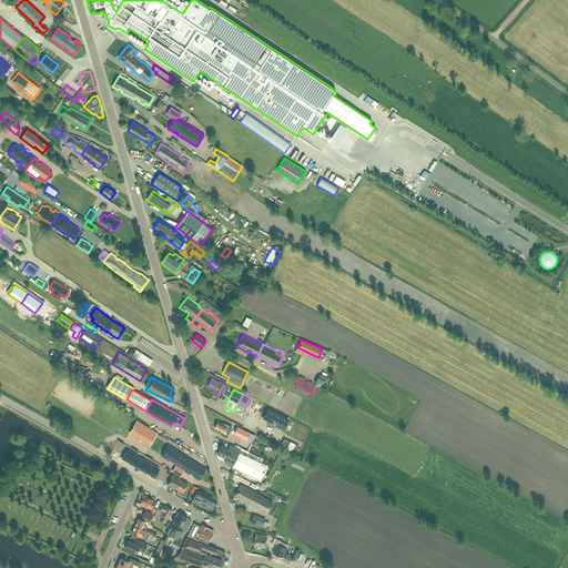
[(267,409),(263,418),(272,424),(274,426),(275,425),(282,429),(287,419),(267,409)]
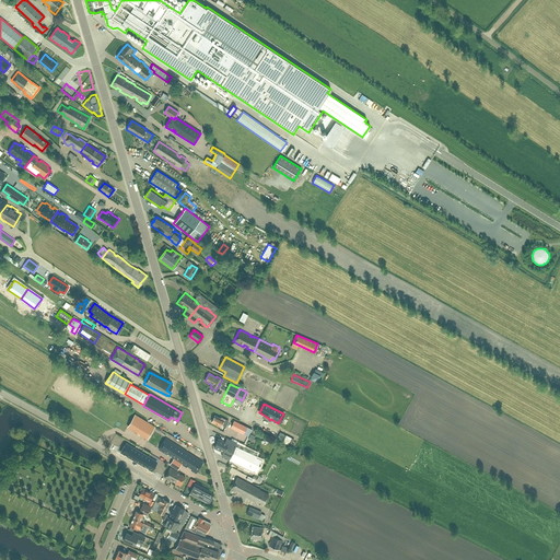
[(136,415),(132,419),(129,426),(141,433),(149,438),(155,427),(136,415)]
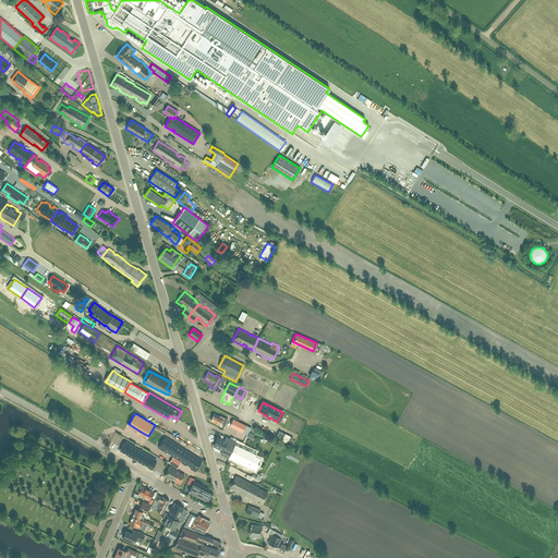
[(219,416),(214,414),(210,421),(219,425),(221,422),(225,424),(227,420),(219,415),(219,416)]
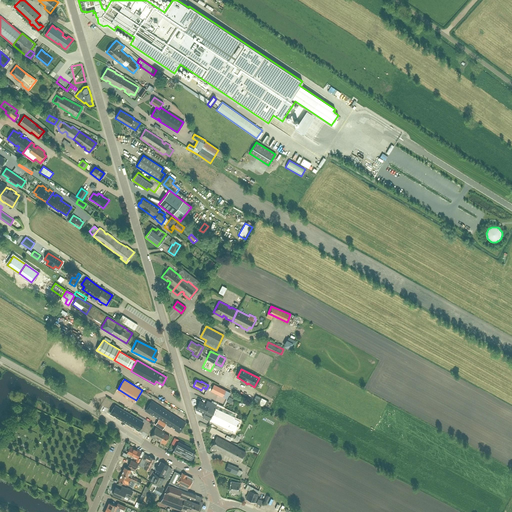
[(215,395),(218,387),(213,385),(210,392),(215,395)]
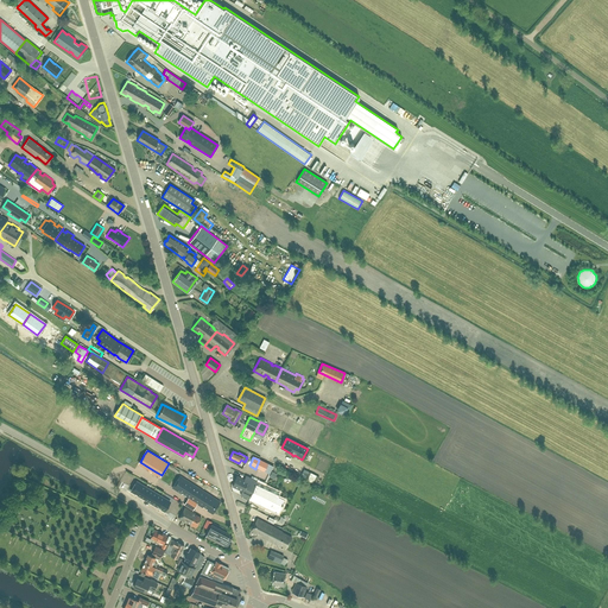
[(284,458),(280,467),(295,474),(298,467),(284,458)]
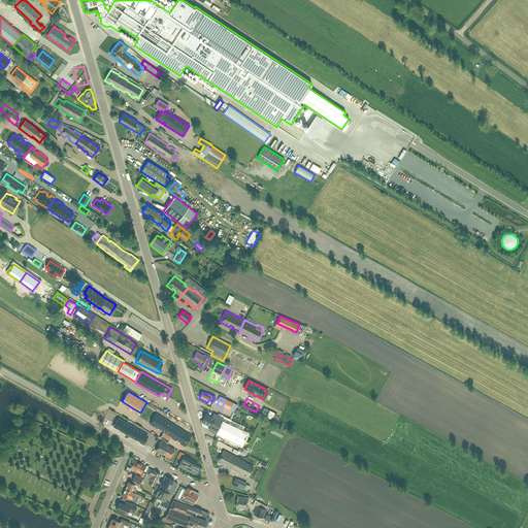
[(105,415),(117,421),(120,416),(108,410),(105,415)]
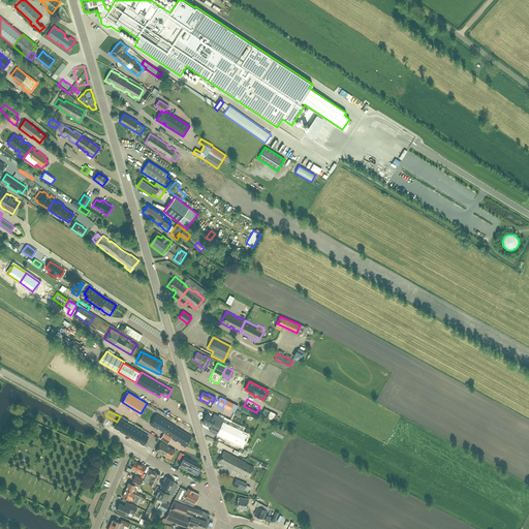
[(176,427),(156,414),(150,424),(169,436),(176,427)]
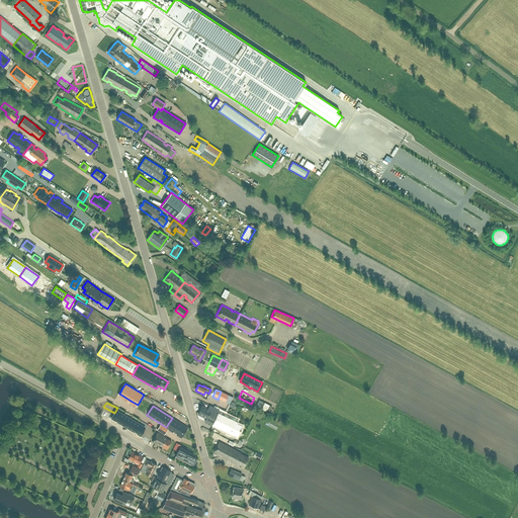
[(237,436),(242,425),(235,422),(237,419),(226,413),(221,411),(209,406),(208,409),(201,406),(197,414),(206,418),(204,421),(207,423),(209,422),(209,424),(237,436)]
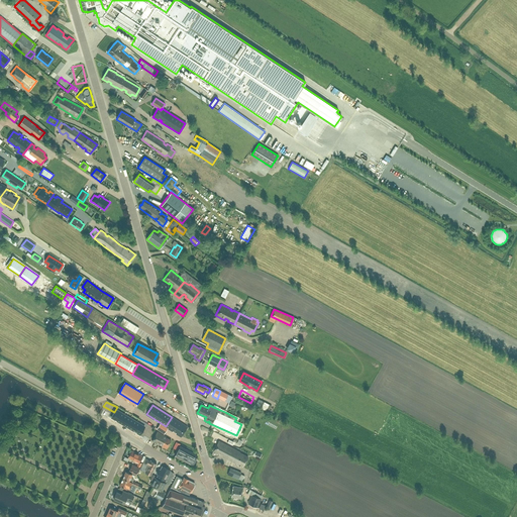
[(125,415),(118,410),(113,418),(121,423),(125,416),(125,415)]
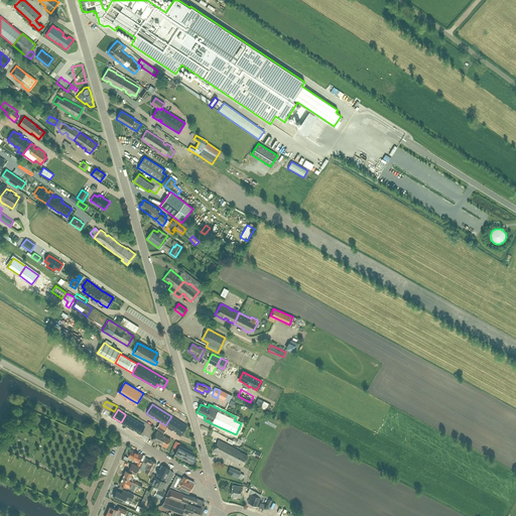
[(127,416),(125,415),(121,422),(127,425),(132,418),(128,415),(127,416)]
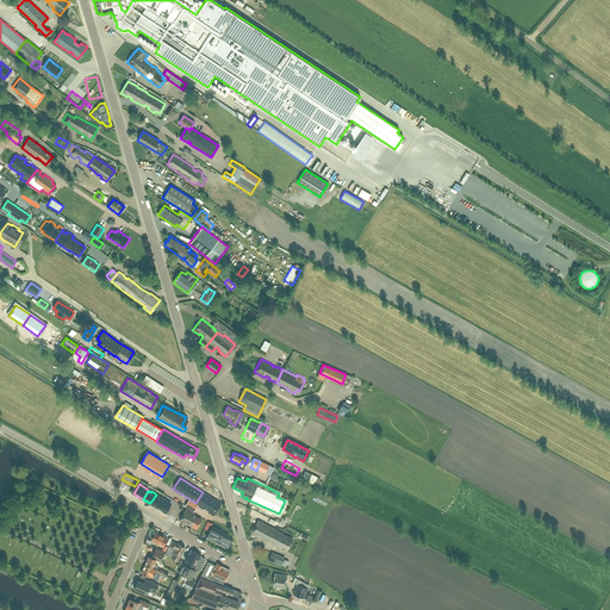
[(209,512),(215,516),(222,504),(203,492),(195,503),(205,510),(206,508),(210,510),(209,512)]
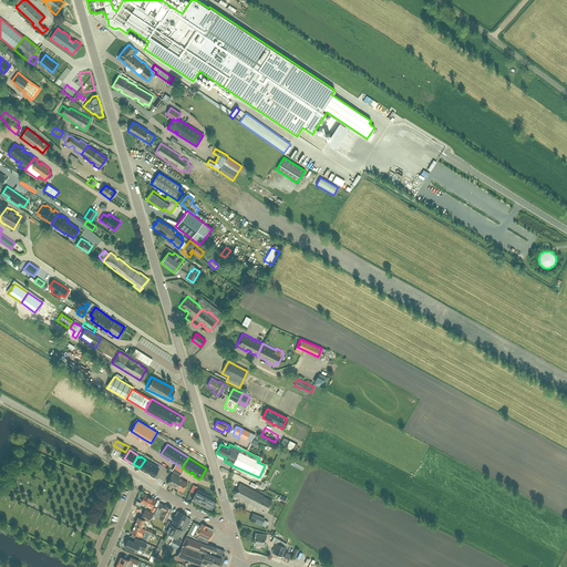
[(145,460),(140,468),(146,472),(152,465),(148,463),(150,462),(145,460)]
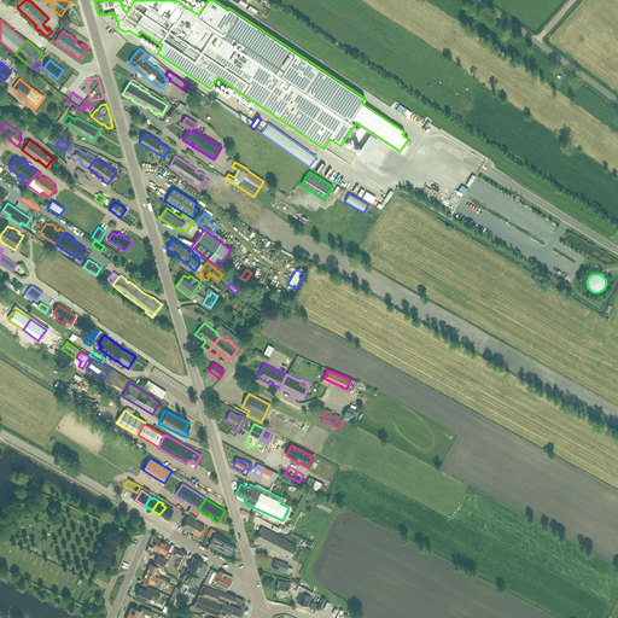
[(165,507),(159,514),(169,520),(175,511),(165,506),(165,507)]
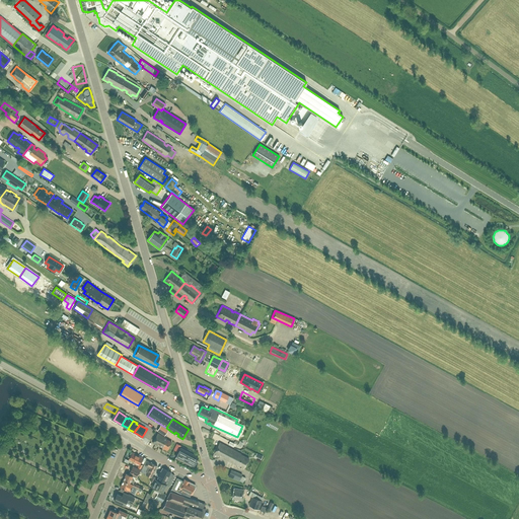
[(166,450),(171,441),(166,439),(166,438),(157,433),(152,443),(159,446),(161,445),(163,446),(162,448),(166,450)]
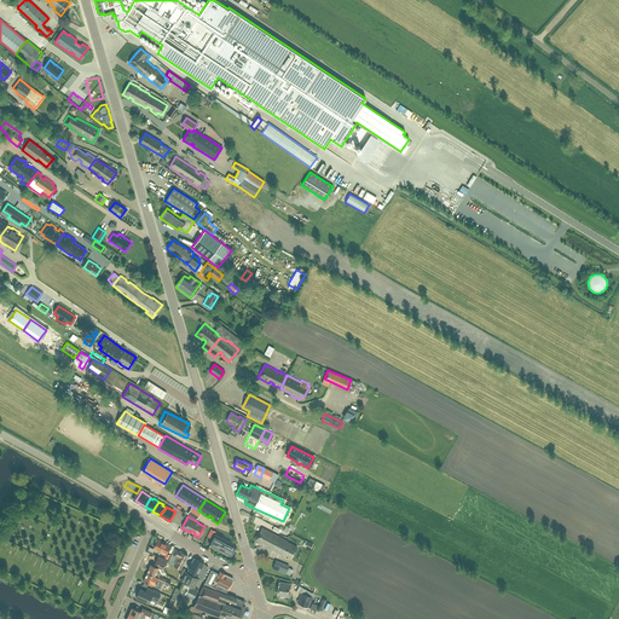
[(272,549),(278,537),(262,527),(255,541),(262,544),(264,543),(267,544),(266,547),(272,549)]
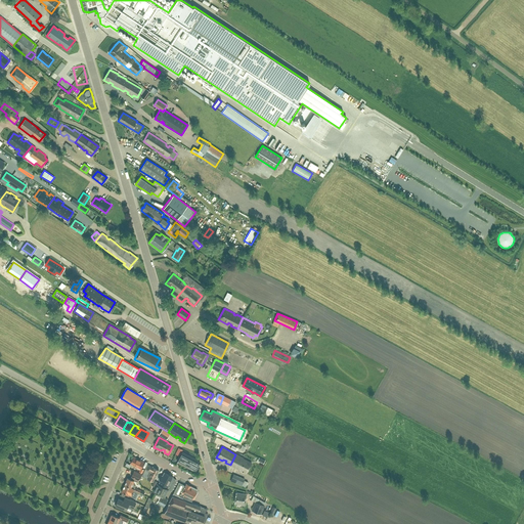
[(194,471),(200,461),(182,452),(177,462),(194,471)]
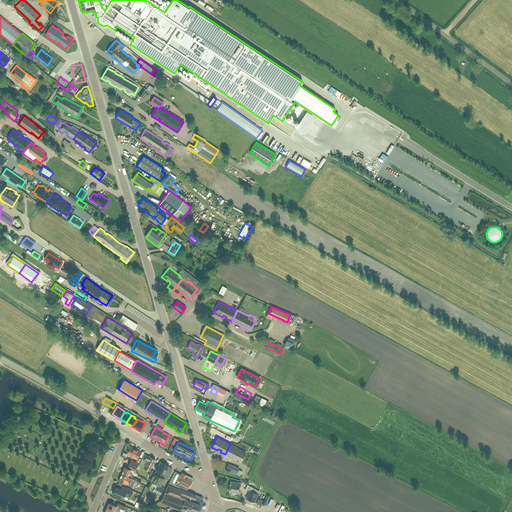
[(245,452),(237,448),(238,448),(230,444),(225,454),(234,459),(235,458),(238,459),(237,461),(240,462),(245,452)]
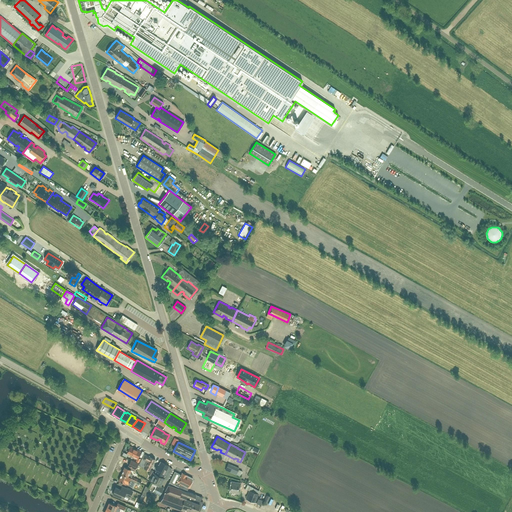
[(137,457),(140,451),(133,448),(133,449),(130,447),(127,452),(137,457)]
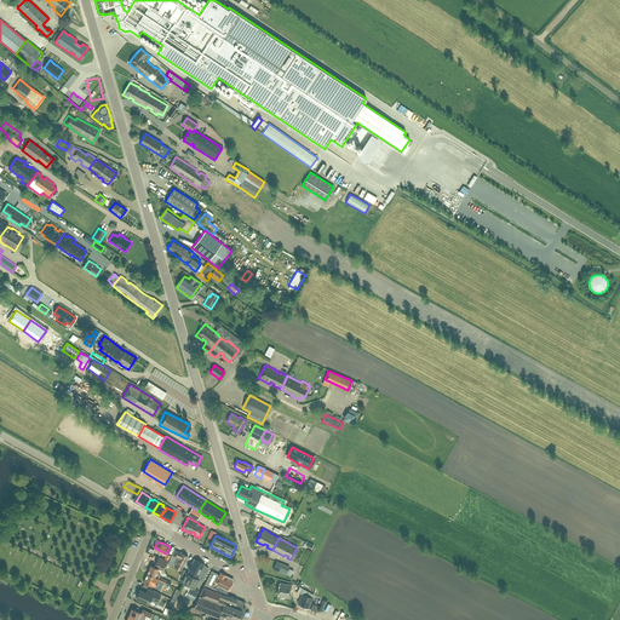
[(167,563),(165,567),(168,568),(170,564),(173,566),(174,562),(177,563),(174,567),(181,569),(188,556),(182,552),(182,554),(176,550),(174,550),(167,563)]
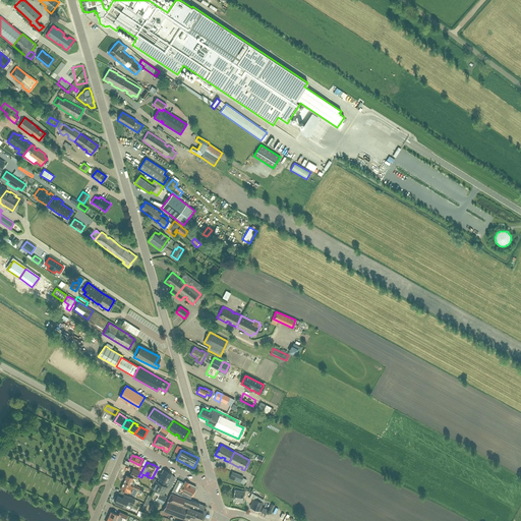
[(135,488),(136,486),(133,484),(134,482),(133,482),(133,480),(132,480),(133,477),(136,479),(140,471),(133,468),(129,475),(126,474),(123,482),(133,486),(132,487),(135,488)]
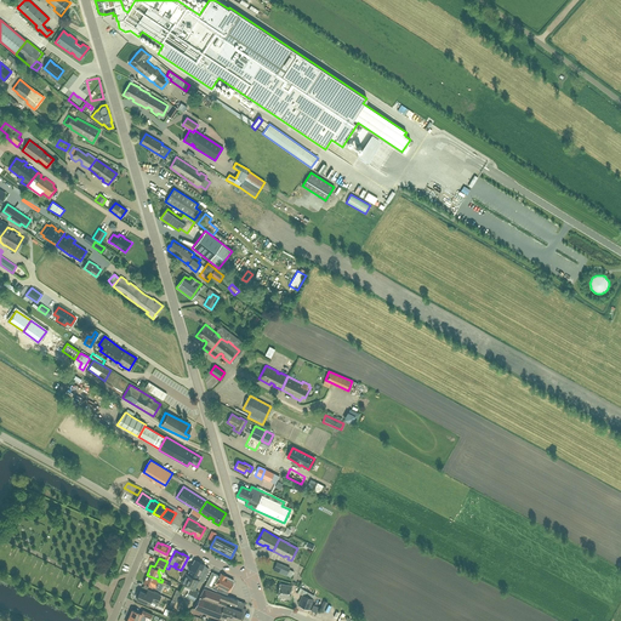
[(197,585),(206,568),(204,567),(204,565),(194,560),(187,574),(186,574),(181,582),(184,585),(180,593),(193,600),(198,591),(194,590),(197,585)]
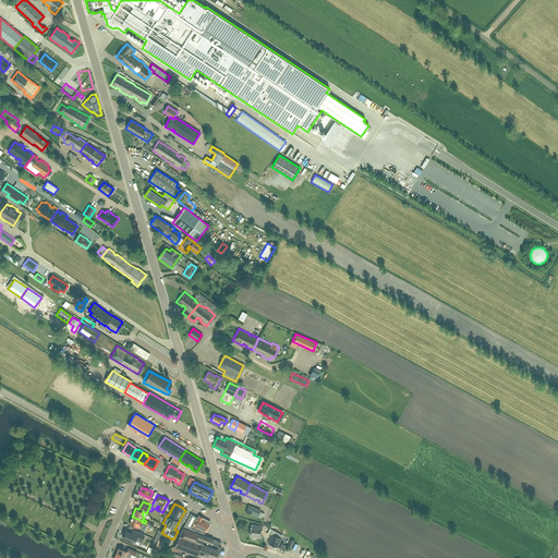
[(249,505),(245,512),(257,517),(259,510),(249,505)]
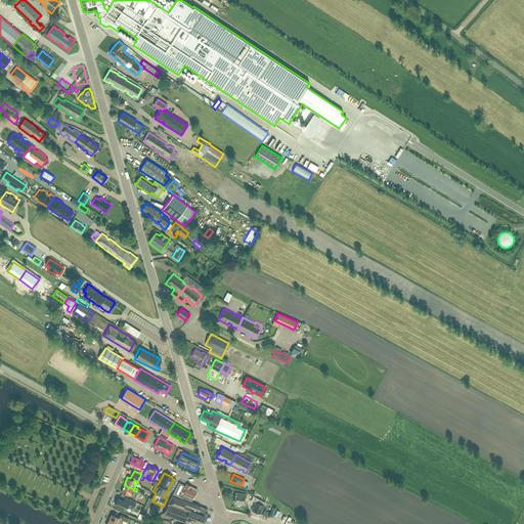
[(173,493),(182,498),(183,496),(186,497),(187,495),(192,498),(197,491),(190,488),(191,486),(186,484),(185,485),(178,482),(173,493)]
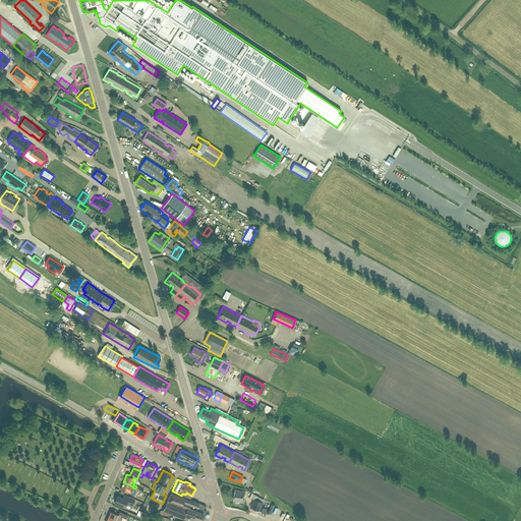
[(131,488),(132,487),(133,486),(123,482),(120,488),(124,490),(129,493),(131,488)]
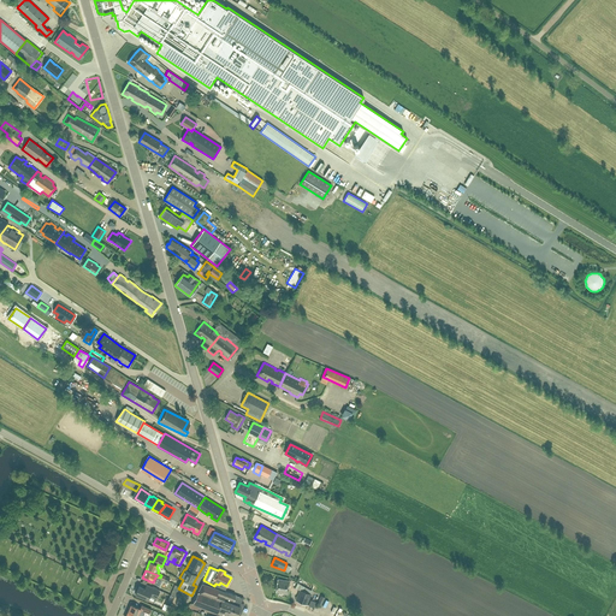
[(288,593),(289,580),(277,579),(276,591),(288,593)]
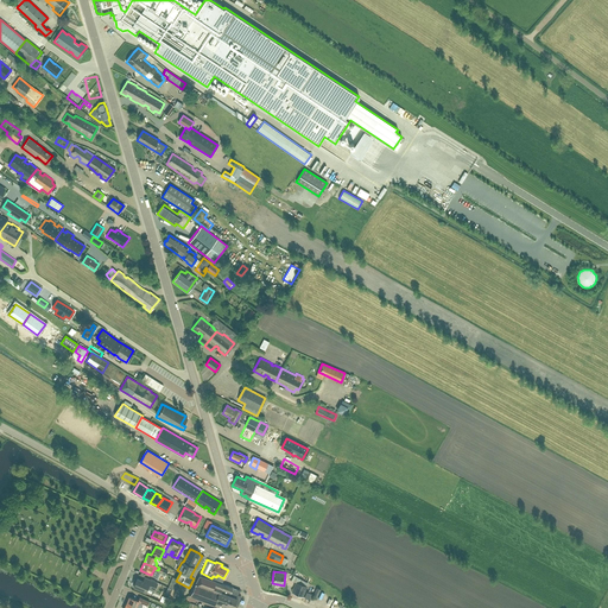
[(221,583),(211,578),(201,572),(189,595),(214,605),(215,602),(223,606),(223,605),(226,606),(225,607),(226,607),(234,607),(239,600),(238,596),(230,594),(233,588),(221,583)]
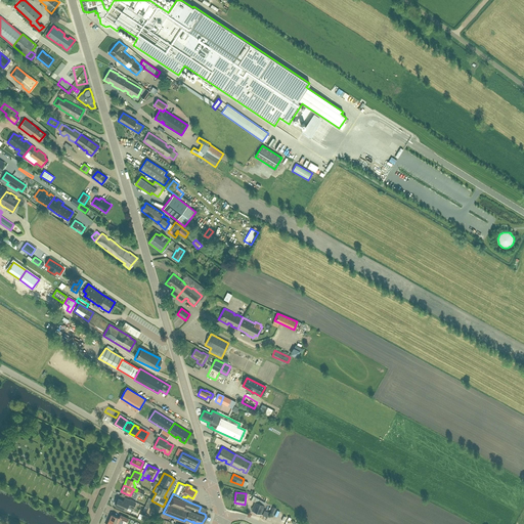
[(135,501),(125,497),(123,500),(118,498),(115,506),(126,510),(127,506),(133,509),(135,501)]
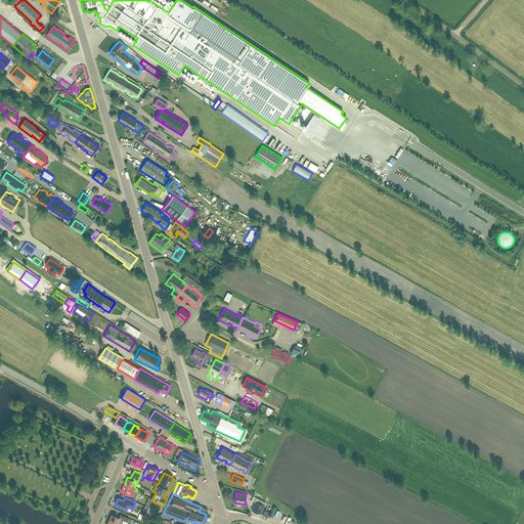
[(255,501),(251,510),(261,514),(264,506),(265,503),(256,497),(255,501)]
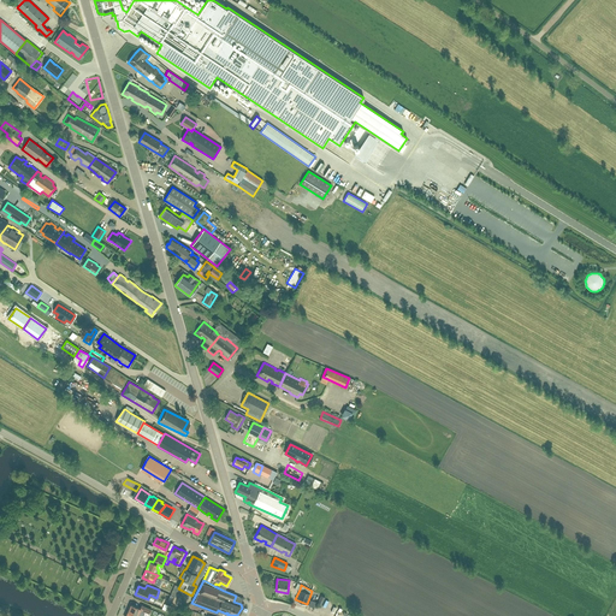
[(131,604),(128,612),(136,615),(138,615),(142,610),(149,614),(152,609),(143,605),(141,610),(140,609),(131,604)]
